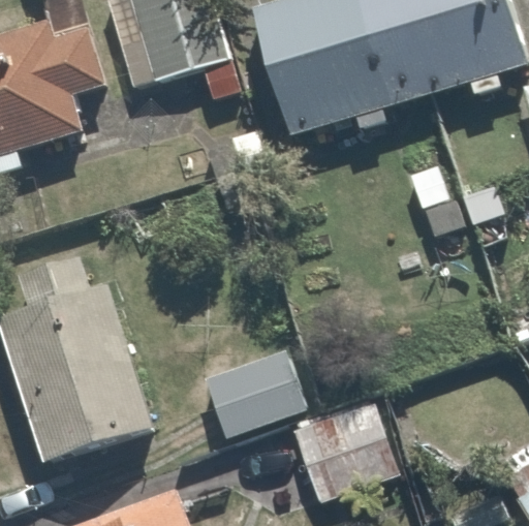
[(216,0),(104,0),(128,93),(234,66),(216,0)]
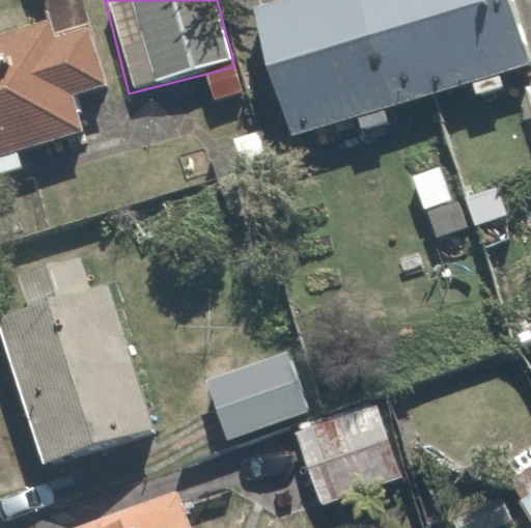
[(252,0),(285,131),(530,67),(530,40),(521,0),(252,0)]
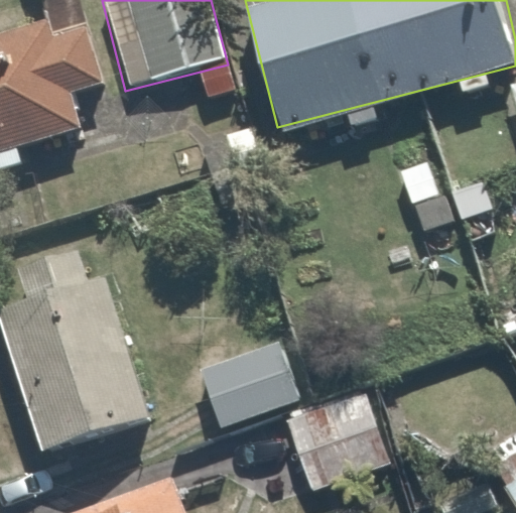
[(78,5),(0,21),(0,148),(104,126),(78,5)]
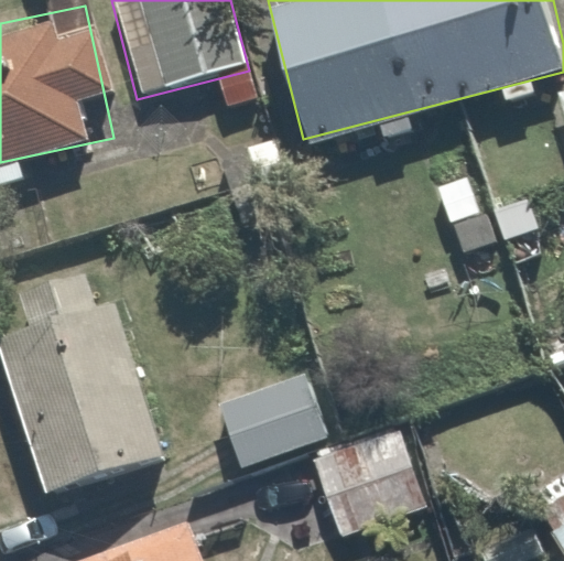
[(475,171),(432,190),(461,257),(505,238),(475,171)]
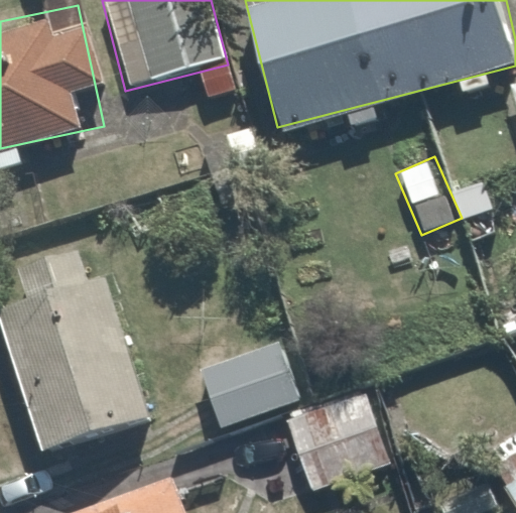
[(97,260),(0,295),(0,407),(18,458),(152,407),(97,260)]
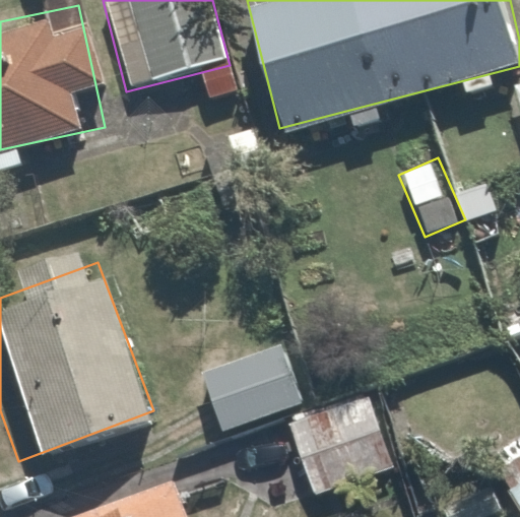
[(281,335),(199,359),(219,427),(301,403),(281,335)]
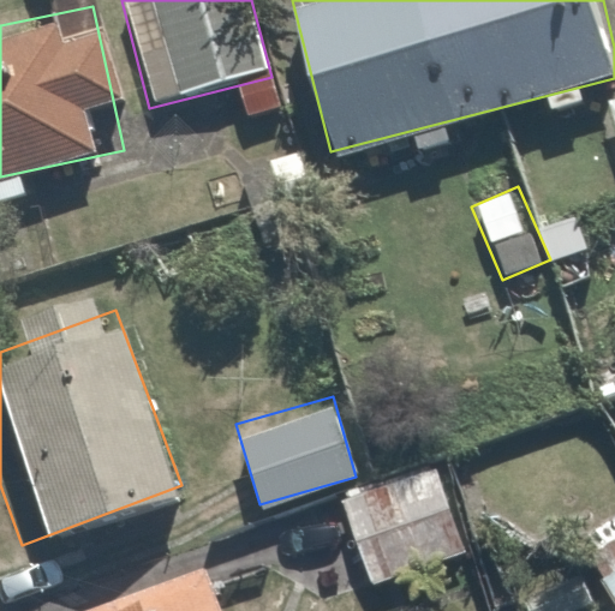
[(436,463),(340,495),(369,582),(465,552),(436,463)]
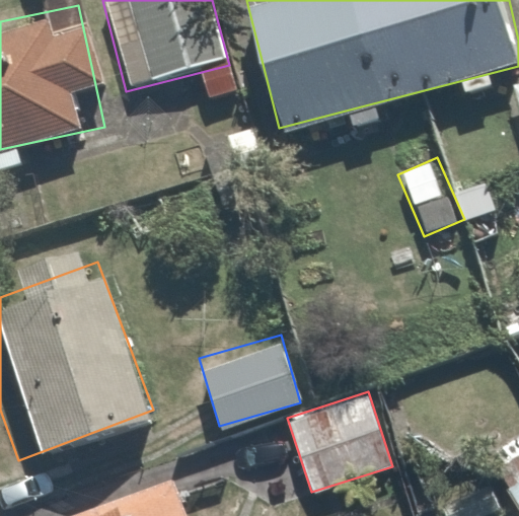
[(518,515),(518,460),(491,480),(514,515),(518,515)]
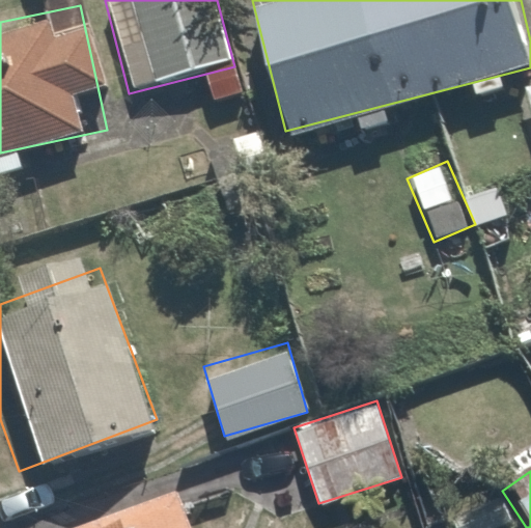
[(201,527),(188,488),(76,527),(201,527)]
